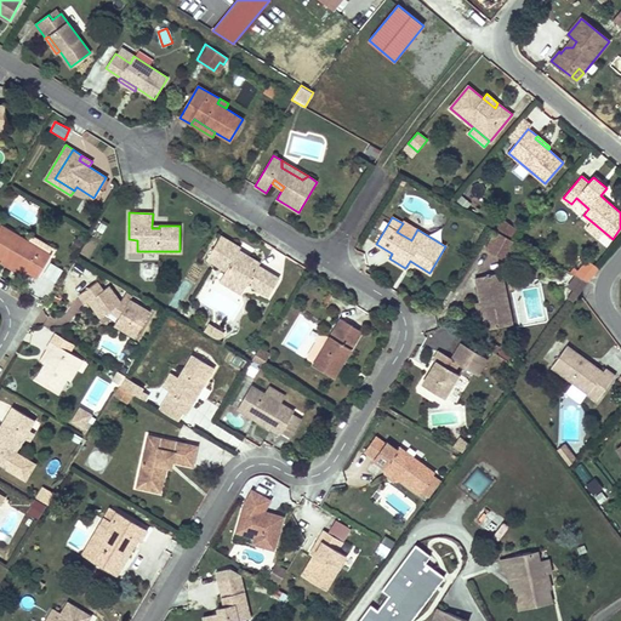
[(513,228),(505,222),(500,228),(507,234),(513,228)]
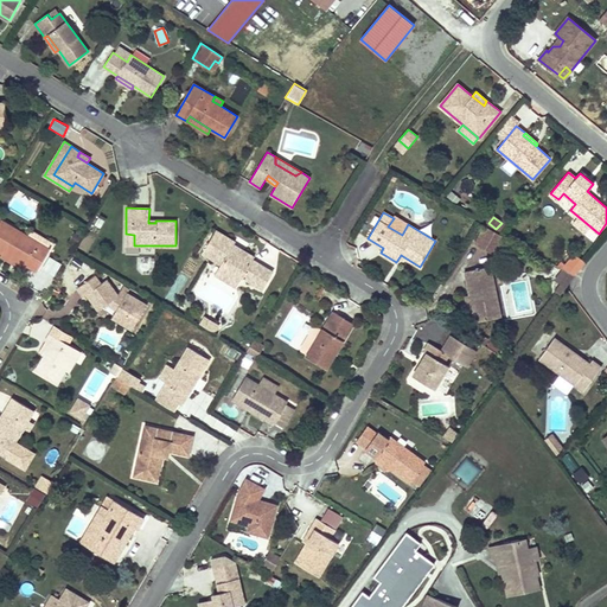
[(50,249),(38,242),(37,246),(26,240),(27,236),(1,219),(0,221),(0,250),(2,253),(5,250),(12,255),(10,257),(25,266),(26,264),(37,270),(50,249)]
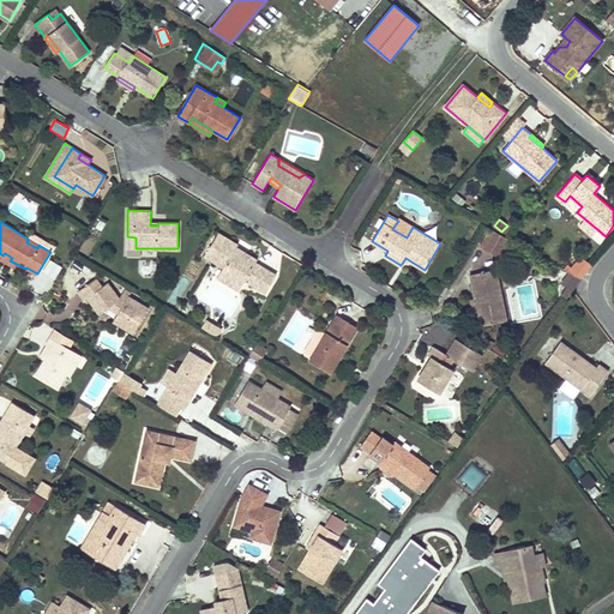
[(500,258),(511,240),(509,239),(491,228),(480,247),(500,258)]
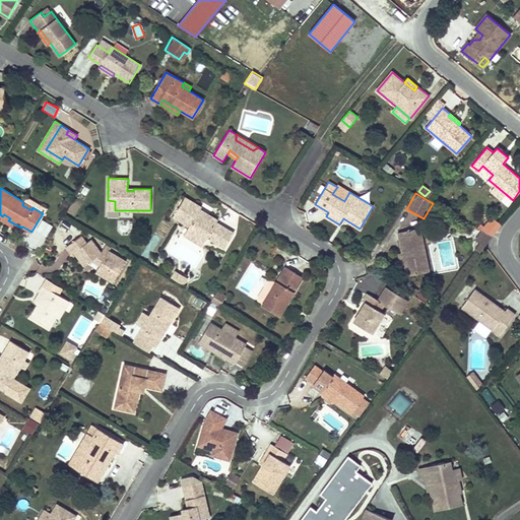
[(216,222),(217,220),(200,209),(201,207),(185,197),(173,216),(189,226),(188,229),(206,239),(207,237),(225,248),(228,243),(218,238),(224,228),(216,222)]
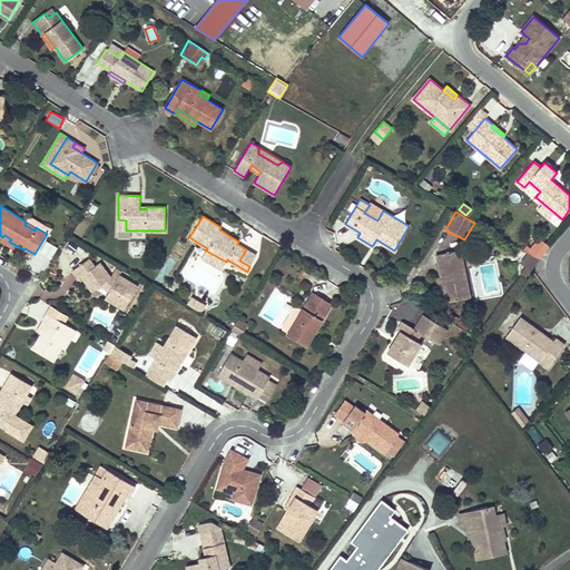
[(9,242),(11,239),(5,235),(2,237),(1,239),(22,253),(23,249),(9,242)]
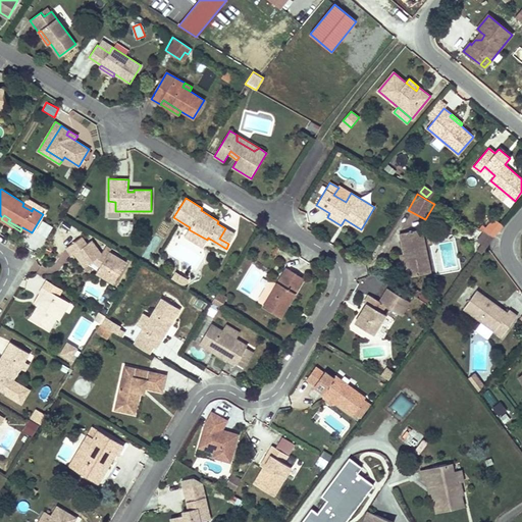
[(494,237),(504,225),(494,219),(484,231),(494,237)]
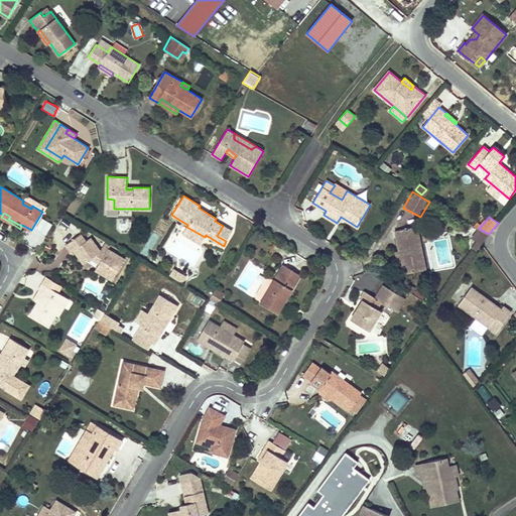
[(46,235),(52,224),(42,218),(35,228),(46,235)]
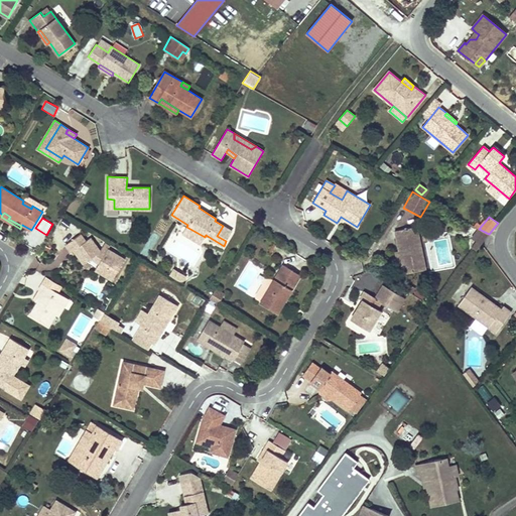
[(226,241),(232,231),(223,226),(217,236),(226,241)]
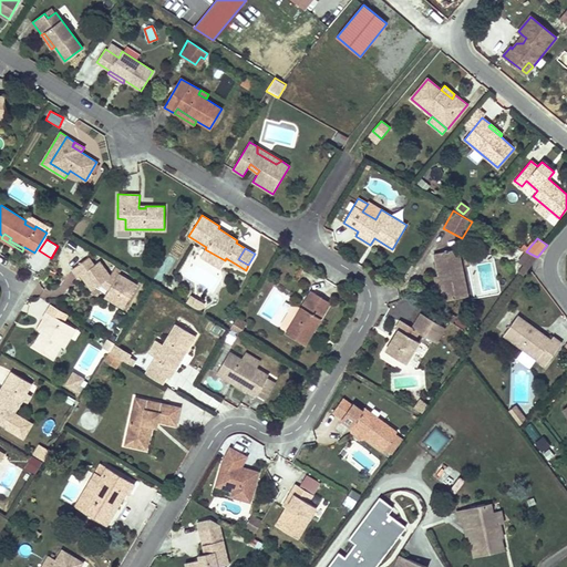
[(467,296),(457,248),(434,254),(439,276),(441,288),(444,301),(467,296)]
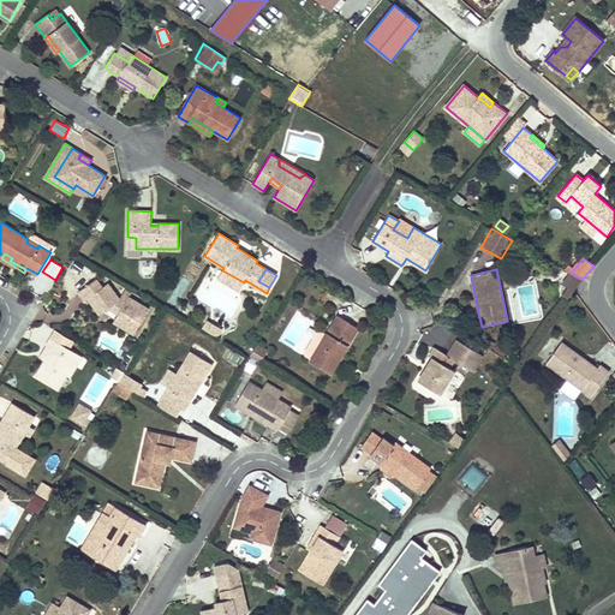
[(244,282),(222,270),(218,278),(239,291),(244,282)]
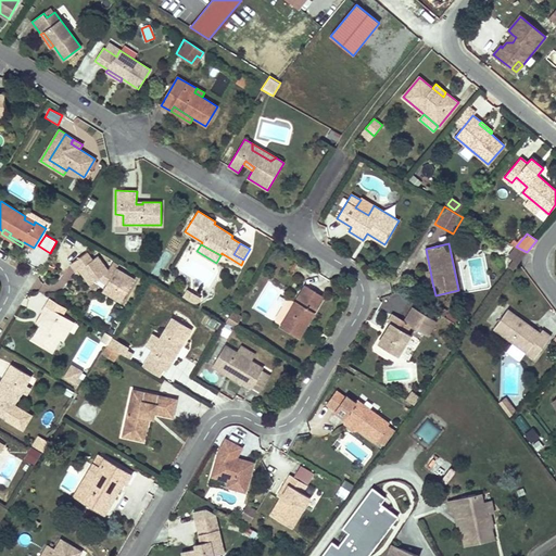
[(519,263),(527,252),(516,247),(508,256),(513,260),(508,266),(513,269),(519,263)]
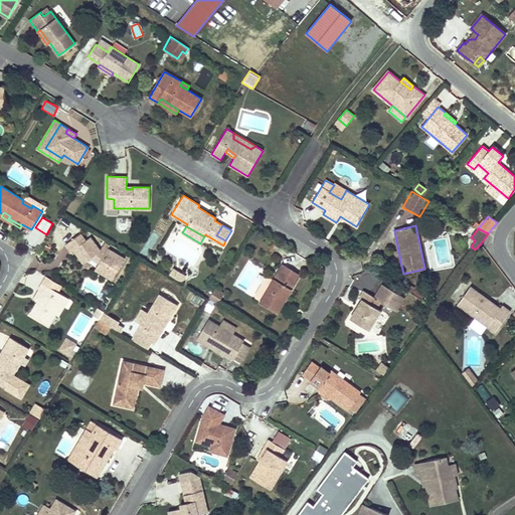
[(100,251),(90,237),(86,240),(80,233),(66,244),(71,251),(73,249),(83,263),(93,256),(100,262),(95,270),(113,280),(125,259),(107,248),(105,253),(100,251)]
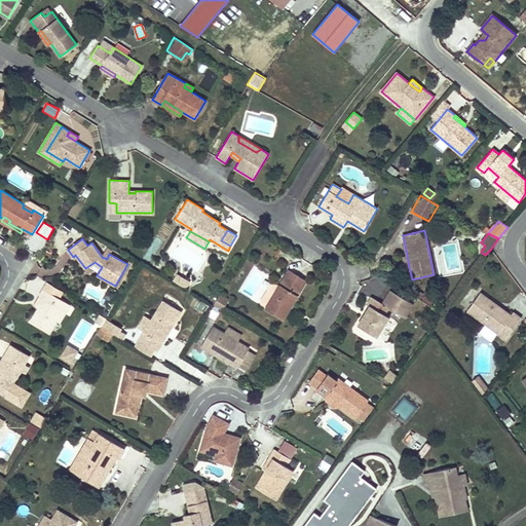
[(291,306),(300,290),(293,286),(299,276),(289,269),(279,286),(274,294),(267,289),(260,301),(261,304),(266,307),(265,308),(283,320),(289,310),(286,309),(289,305),(291,306)]
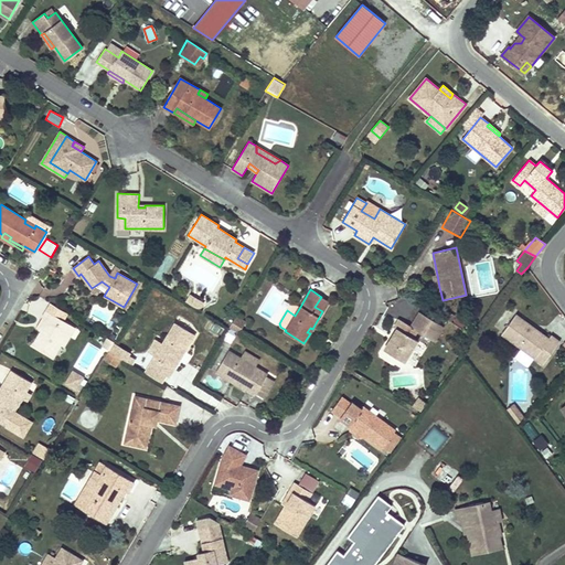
[(201,301),(191,295),(188,301),(198,307),(201,301)]
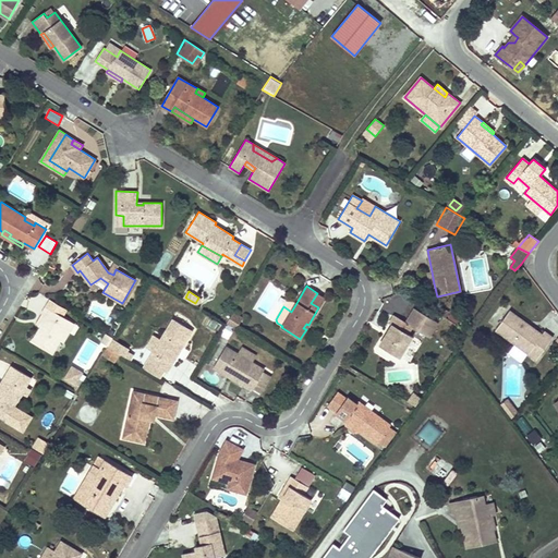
[(318,307),(325,298),(317,293),(311,303),(318,307)]
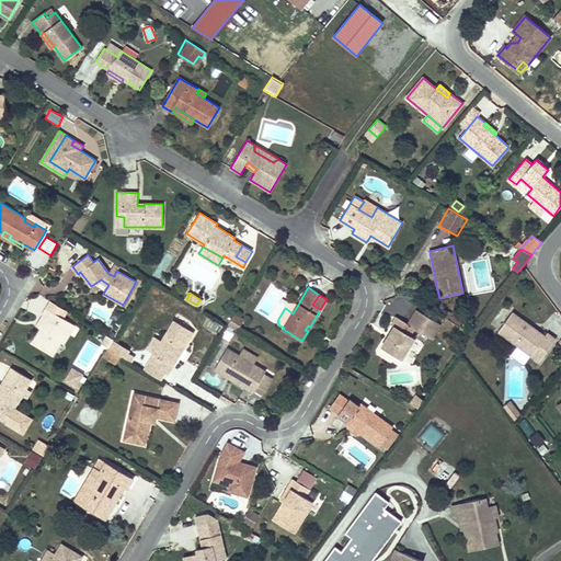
[(293,313),(298,305),(293,301),(289,302),(285,308),(293,313)]
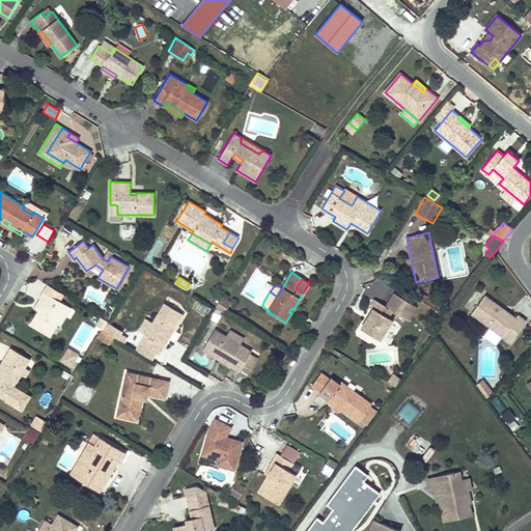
[(57,324),(67,306),(44,291),(33,308),(38,311),(30,325),(50,336),(57,324)]
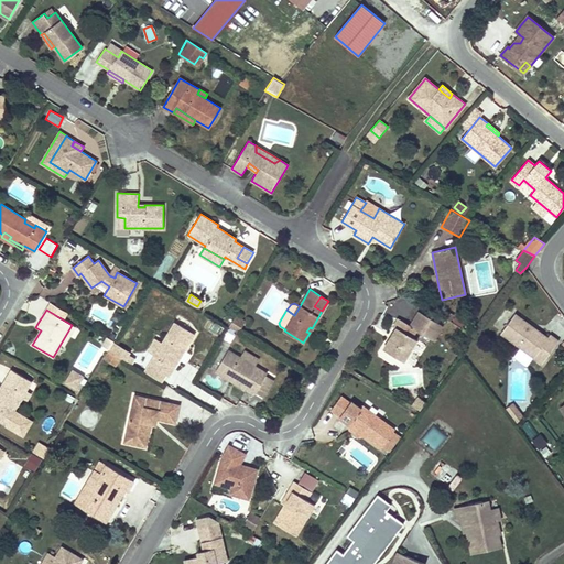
[(451,321),(453,316),(445,311),(443,316),(451,321)]
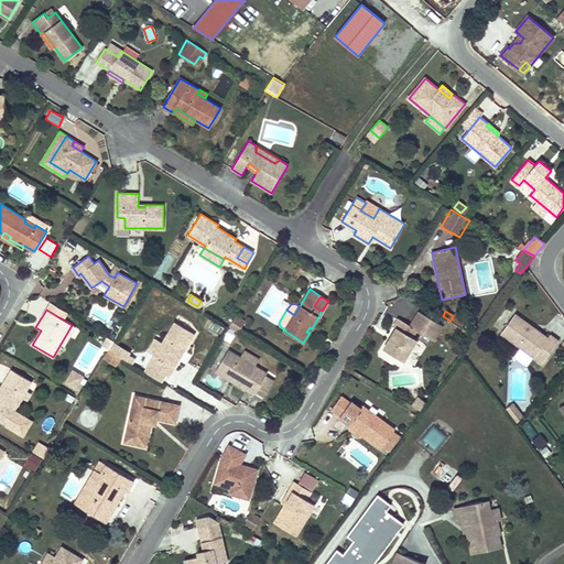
[(416,339),(412,337),(416,331),(434,340),(443,325),(419,312),(410,326),(398,318),(393,326),(396,328),(383,349),(403,361),(416,339)]
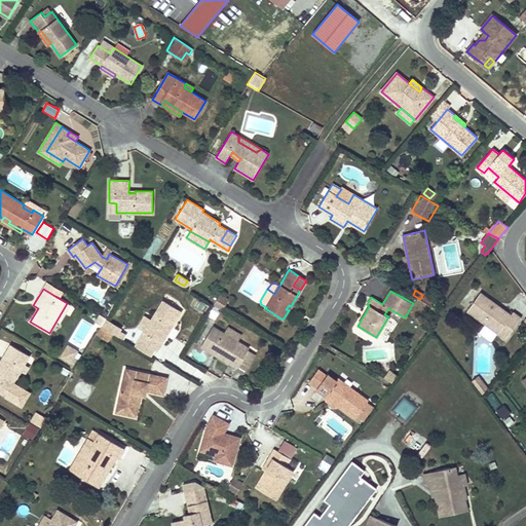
[(511,314),(480,292),(466,310),(505,339),(521,317),(513,311),(511,314)]
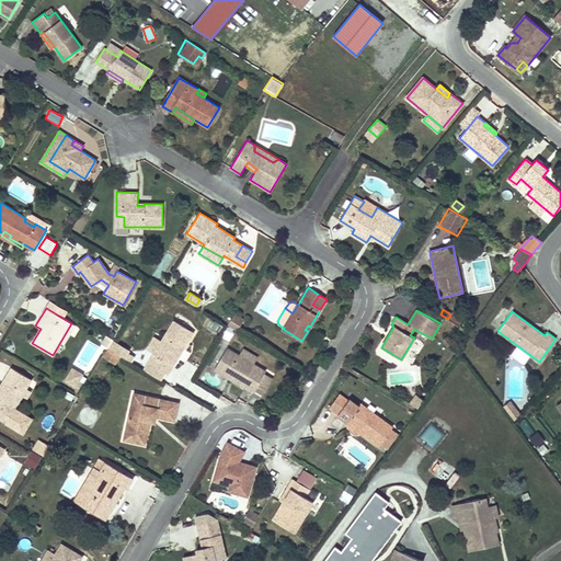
[(238,330),(243,321),(233,316),(228,324),(238,330)]
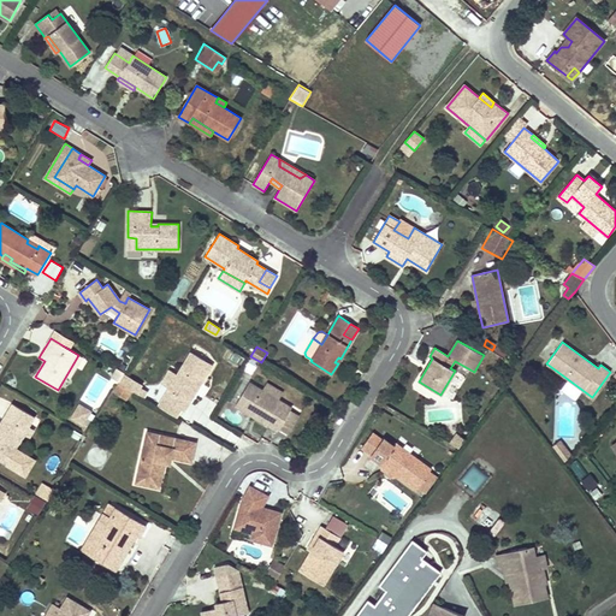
[(229,348),(223,356),(238,366),(243,357),(229,348)]
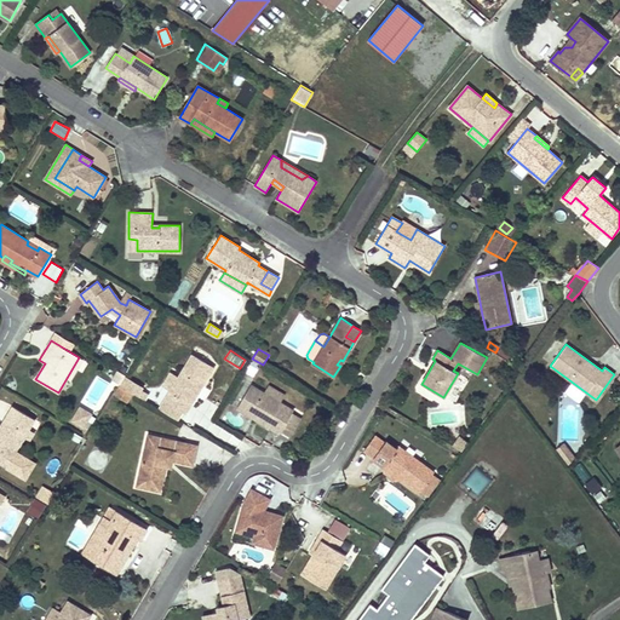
[(185,413),(213,367),(210,365),(193,354),(179,377),(171,390),(160,409),(177,419),(182,411),(185,413)]
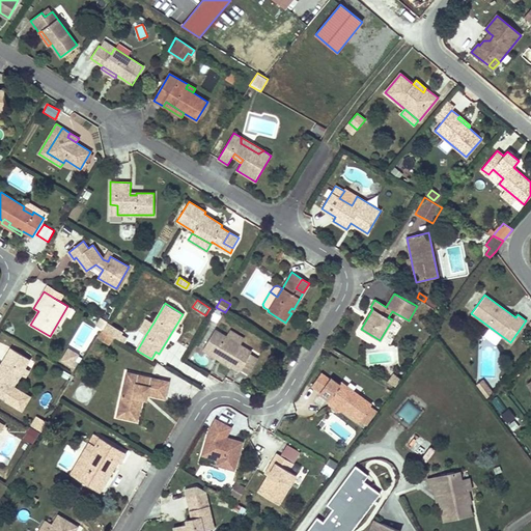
[(60,327),(71,308),(67,306),(57,324),(60,327)]
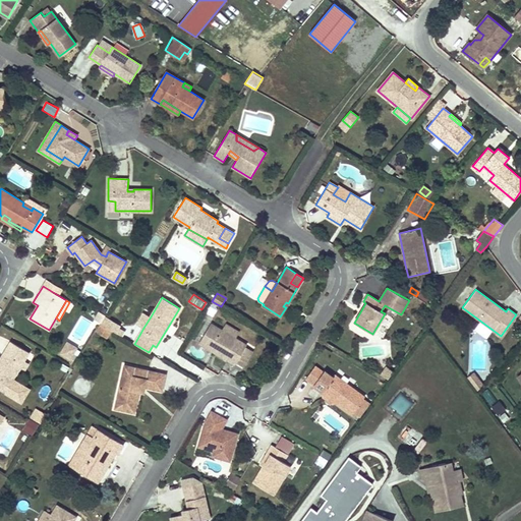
[(101,323),(105,315),(99,311),(95,320),(100,323),(101,323)]
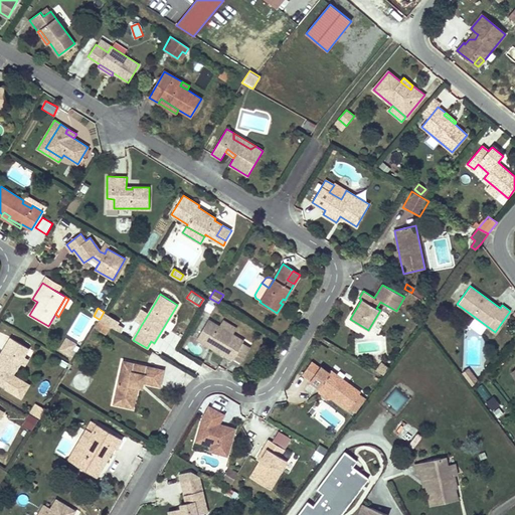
[(142,324),(149,313),(142,309),(136,320),(142,324)]
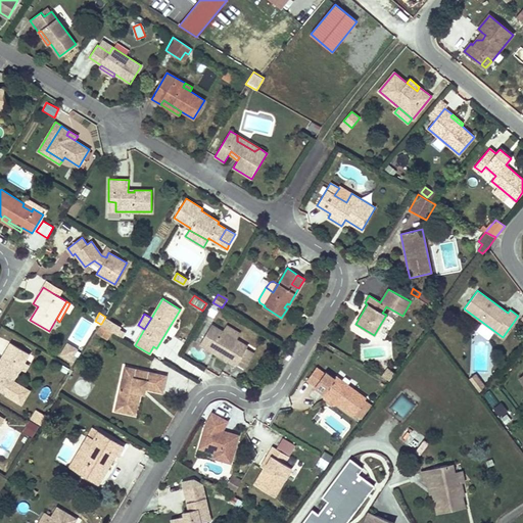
[(120,326),(105,318),(101,325),(115,333),(119,329),(120,326)]
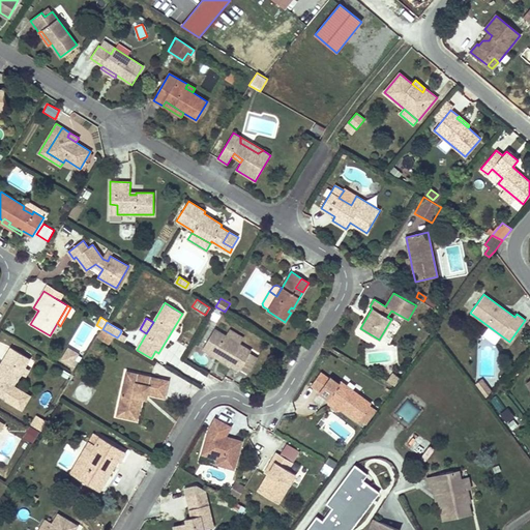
[(113,336),(102,329),(97,337),(109,344),(113,336)]
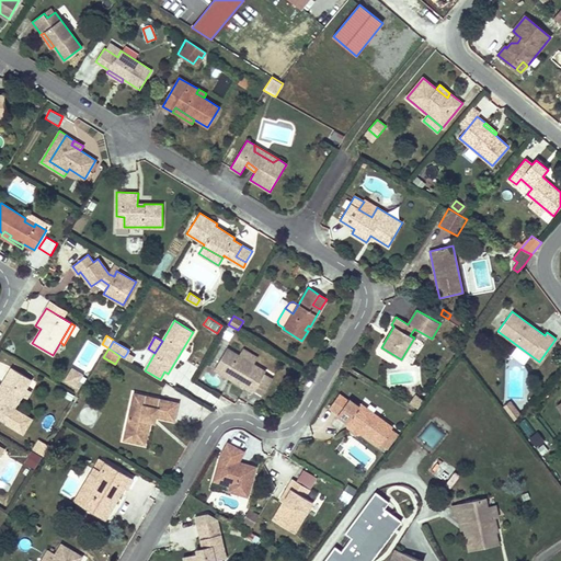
[(265,371),(252,364),(240,356),(227,348),(214,369),(253,392),(254,390),(264,374),(265,371)]
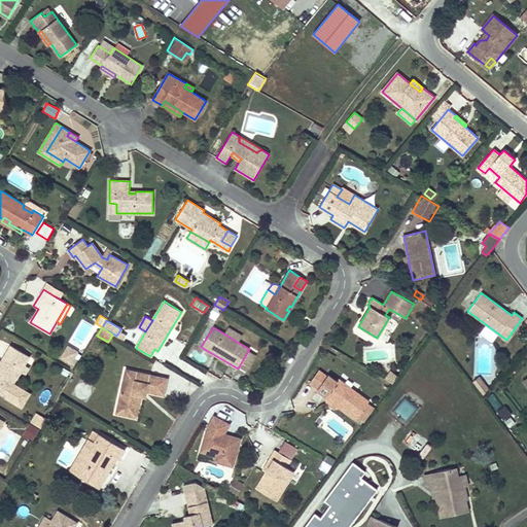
[(237,342),(241,336),(230,328),(225,335),(237,342)]
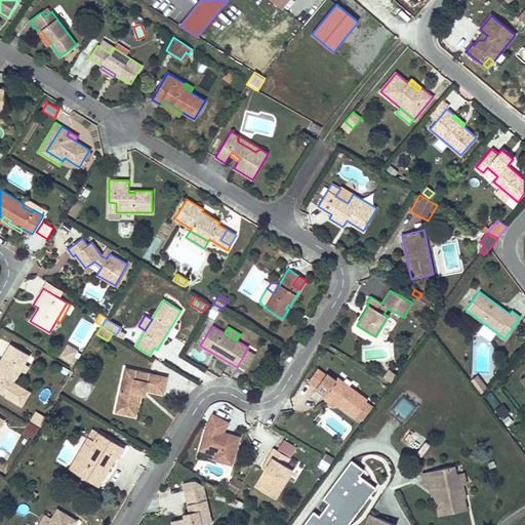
[(59,356),(71,362),(78,349),(66,342),(59,356)]
